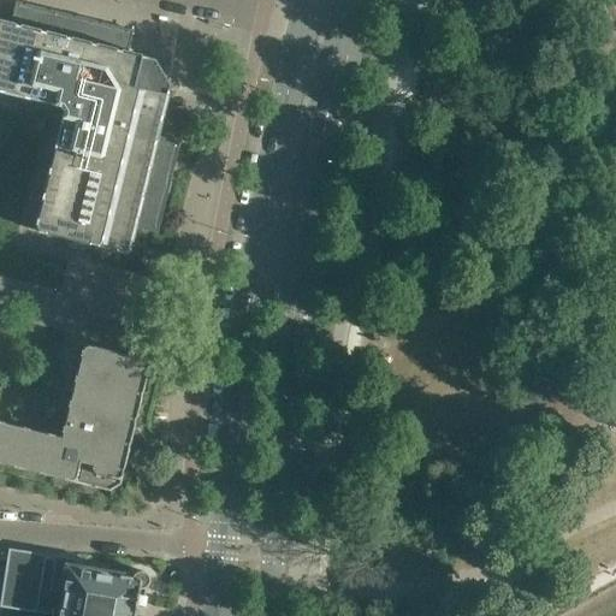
[(37,231),(40,232),(123,253),(124,254),(131,249),(136,227),(159,234),(181,143),(159,136),(171,84),(155,59),(129,53),(134,30),(128,29),(16,1),(11,23),(0,19),(0,92),(61,107),(64,112),(36,225),(37,231)]
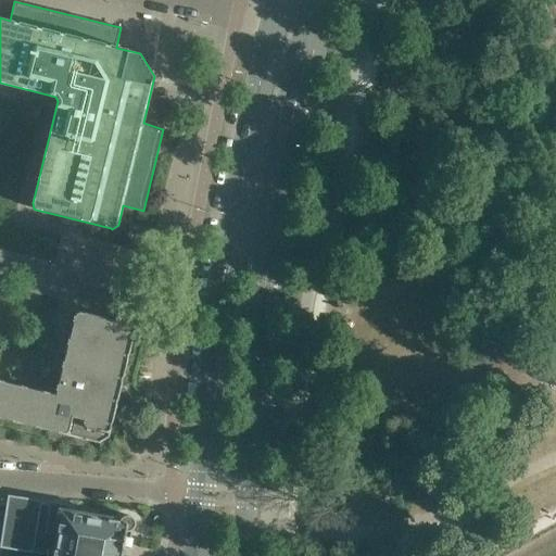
[(0,418),(98,443),(105,440),(110,431),(113,417),(118,418),(127,413),(131,397),(126,388),(121,387),(135,328),(133,324),(78,312),(75,314),(55,394),(0,380),(0,418)]
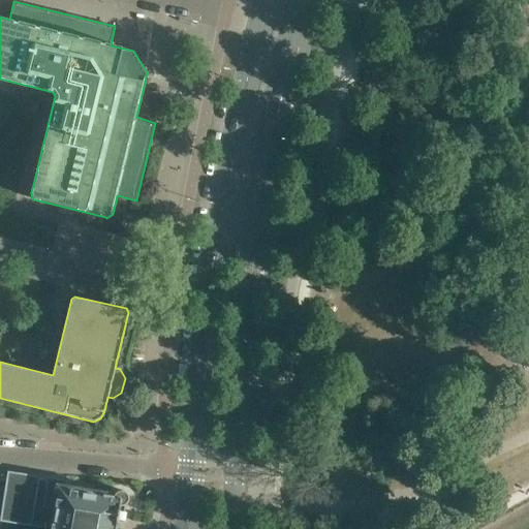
[(528,335),(526,336),(519,354),(526,373),(528,374),(528,335)]
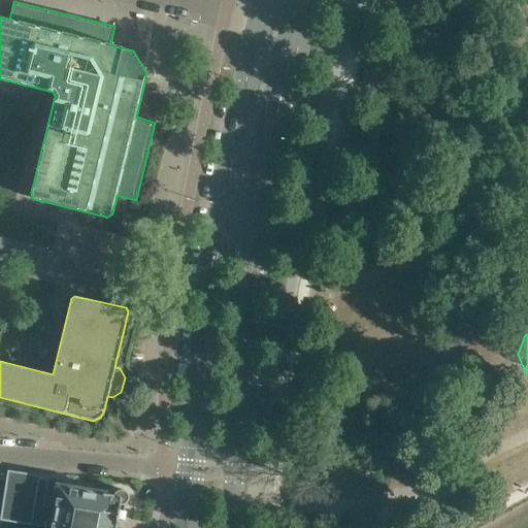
[(0,523),(30,522),(29,527),(113,527),(118,505),(124,504),(125,503),(127,501),(127,499),(128,496),(127,494),(126,491),(123,490),(121,489),(118,489),(114,491),(111,495),(61,487),(62,481),(50,479),(50,480),(35,476),(31,495),(0,492),(0,523)]
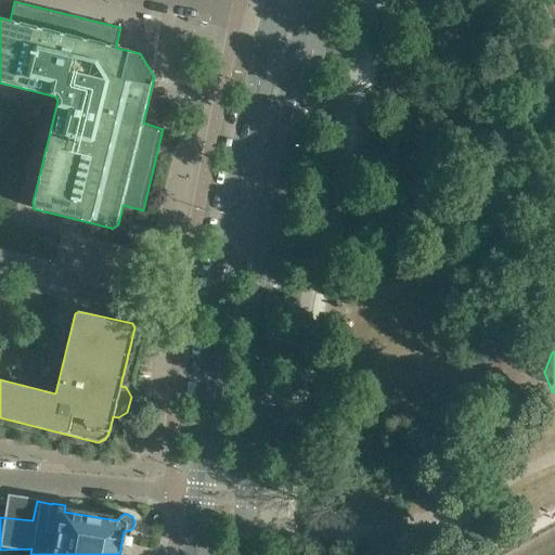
[(92,502),(91,512),(116,514),(117,504),(92,502)]
